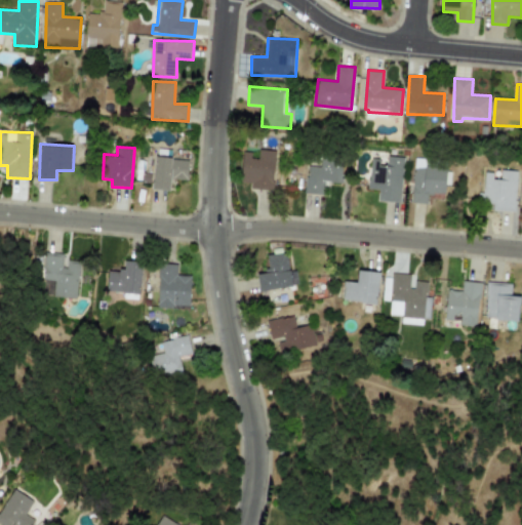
[(275,189),(276,150),(261,150),(259,160),(252,159),(253,152),(244,152),(243,184),(252,184),(252,188),(275,189)]
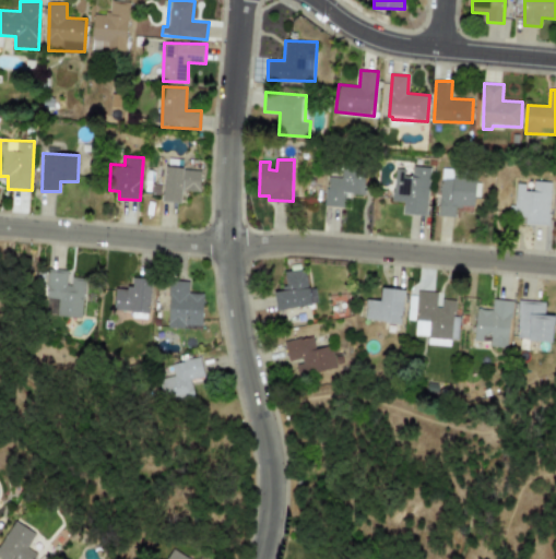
[(405,202),(404,214),(429,215),(432,167),(414,166),(414,169),(395,169),(394,202),(405,202)]
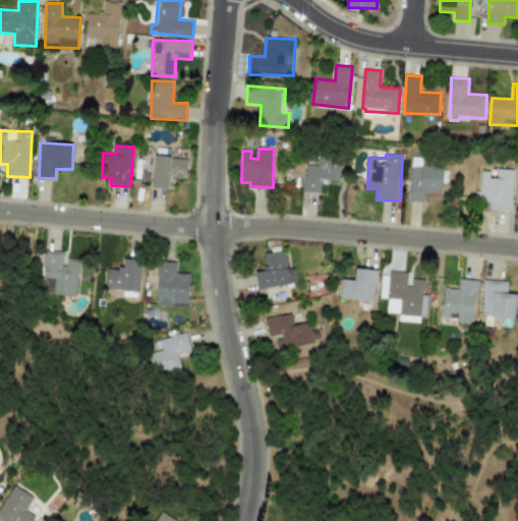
[(170,188),(170,178),(187,178),(188,158),(155,157),(154,188),(170,188)]
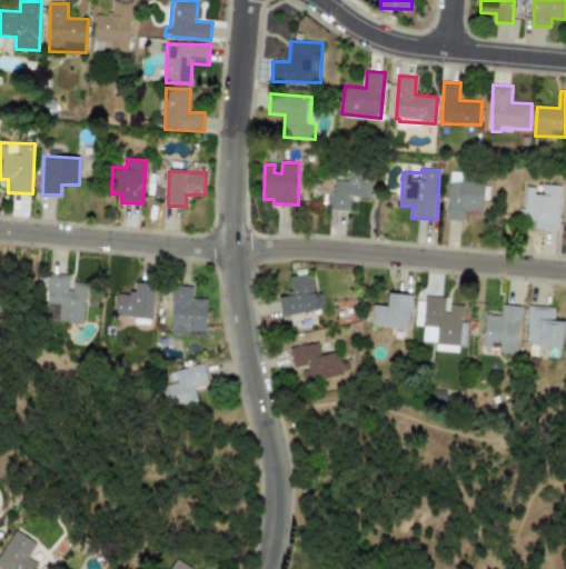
[(349,181),(334,180),(333,210),(351,210),(353,197),(371,198),(373,175),(349,173),(349,181)]
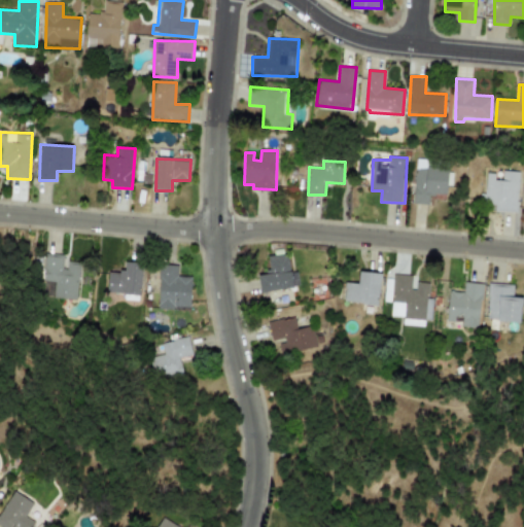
[(430,204),(431,195),(449,195),(449,168),(429,168),(429,166),(416,166),(415,204),(430,204)]
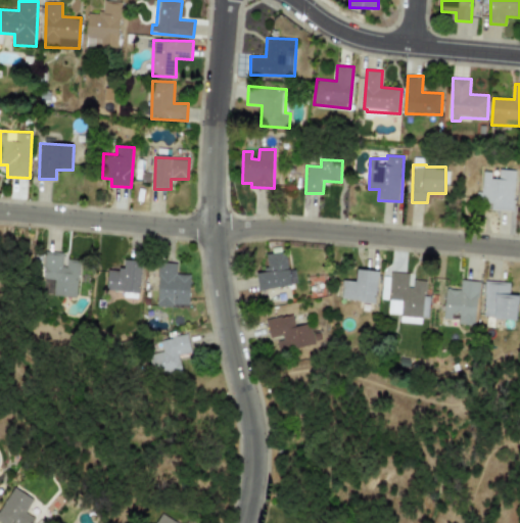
[(516,170),(500,169),(500,179),(492,178),(492,172),(484,172),(482,201),(493,202),(492,209),(515,210),(516,170)]
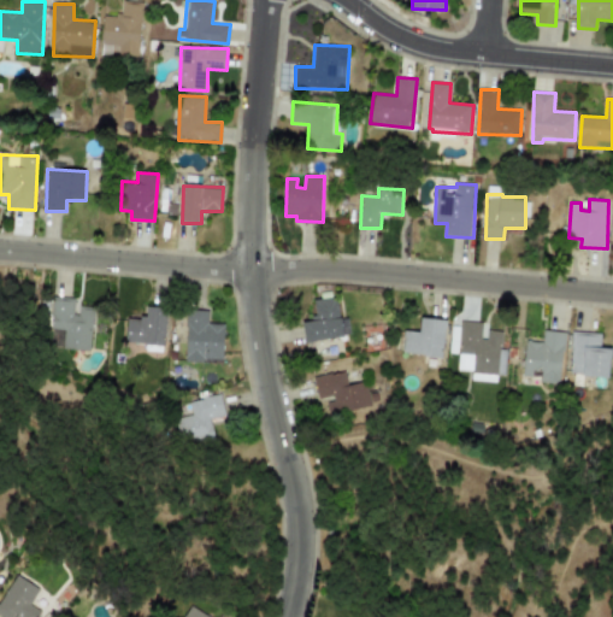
[(94,307),(77,306),(78,298),(54,297),(52,347),(92,350),(94,307)]
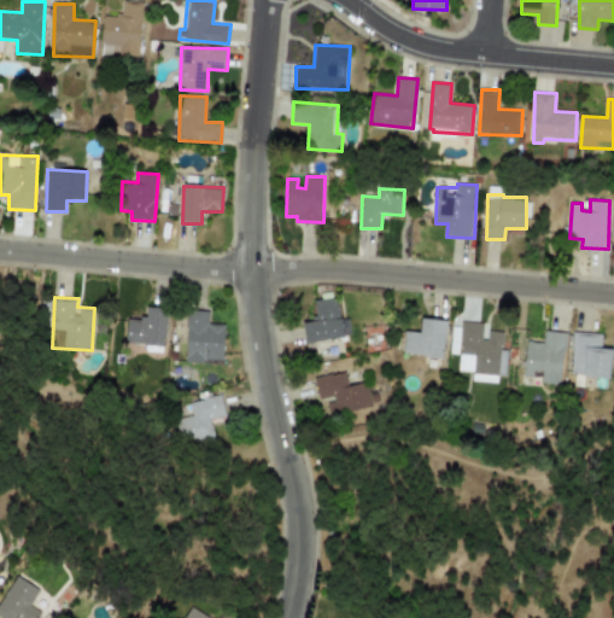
[(345,337),(340,297),(315,301),(317,319),(304,320),(307,343),(345,337)]
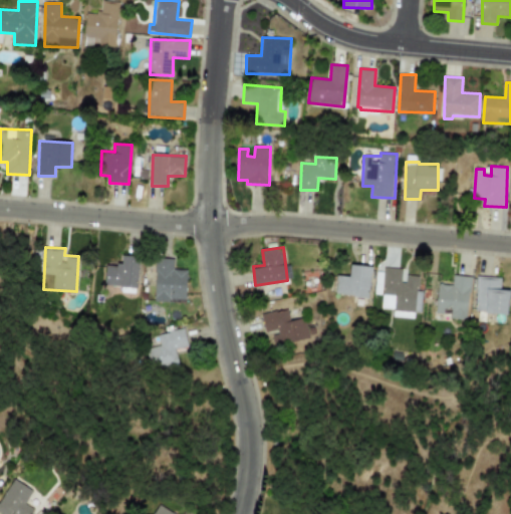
[(105,285),(128,286),(128,292),(139,292),(140,256),(123,256),(122,265),(107,264),(105,285)]
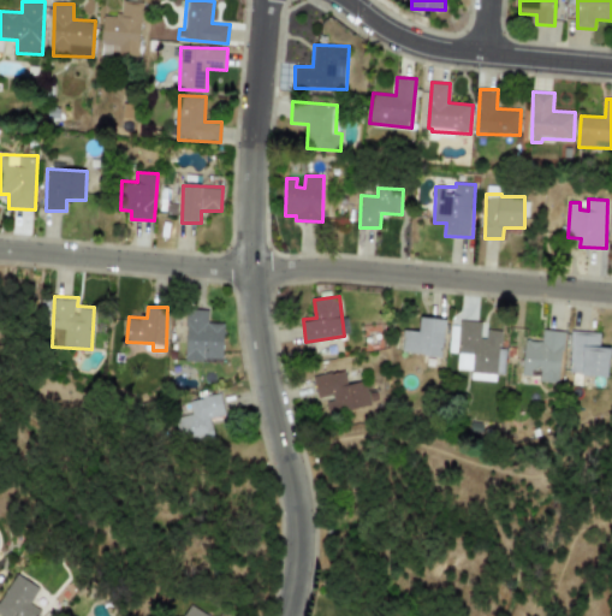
[(186,360),(224,361),(225,324),(209,323),(211,309),(188,309),(186,360)]
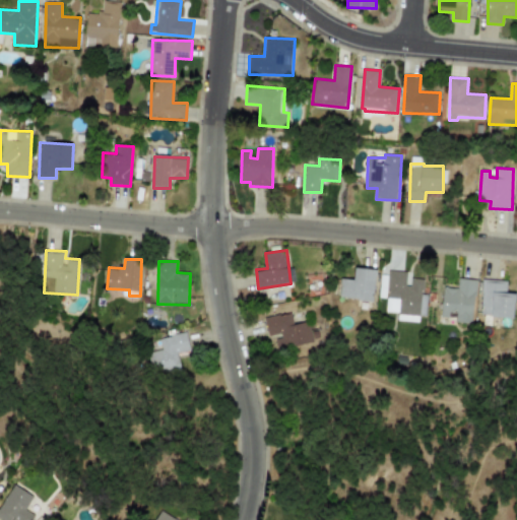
[(377,269),(356,268),(356,279),(342,278),(341,299),(375,300),(377,269)]
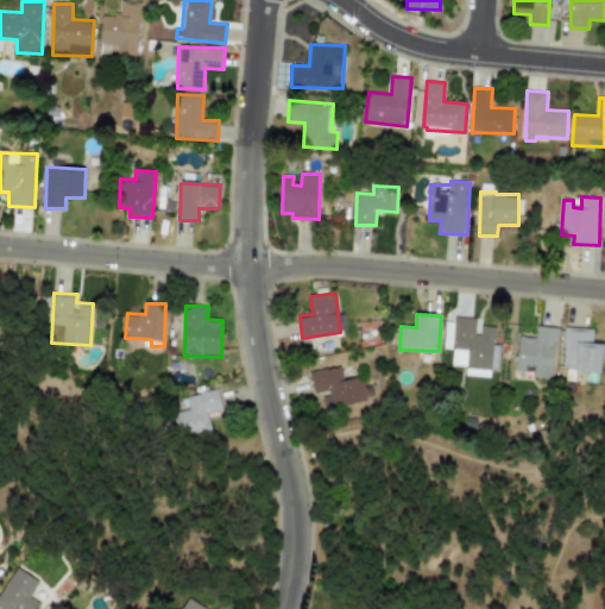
[(479,319),(457,316),(453,365),(467,366),(467,374),(499,376),(502,344),(497,344),(497,327),(479,326),(479,319)]
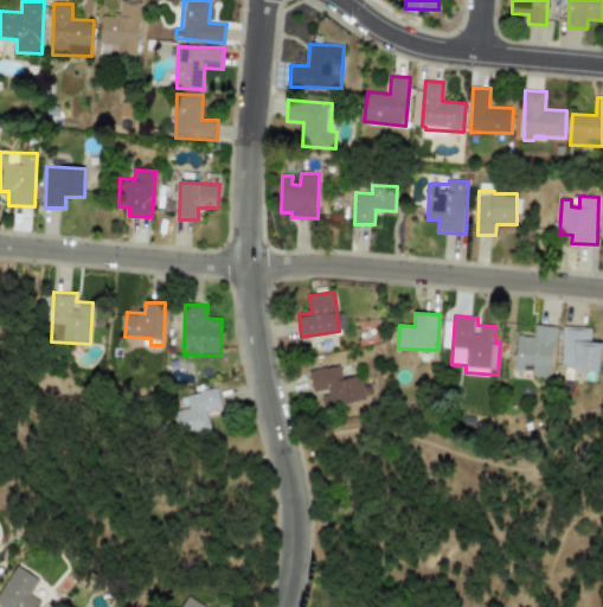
[(557,327),(537,325),(536,337),(519,336),(515,370),(533,371),(532,376),(552,377),(557,327)]
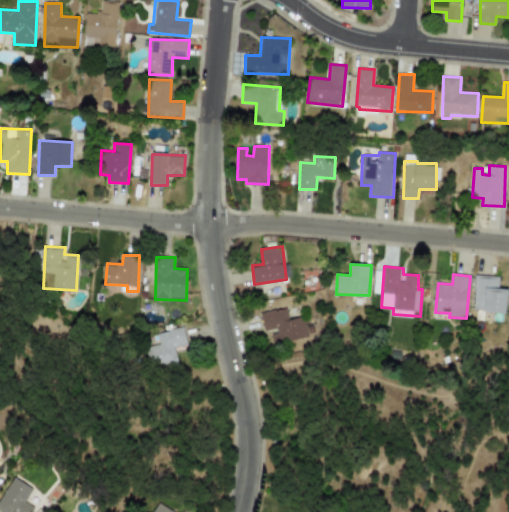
[(500,276),(476,276),(475,311),(507,312),(508,289),(500,289),(500,276)]
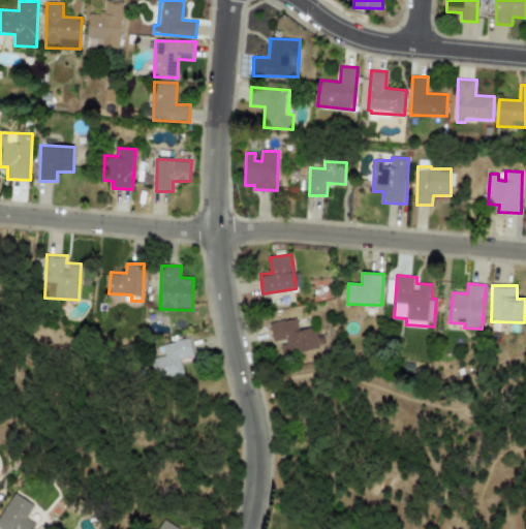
[(270,323),(275,343),(280,342),(284,360),(299,356),(300,362),(322,358),(315,327),(300,330),(297,317),(270,323)]
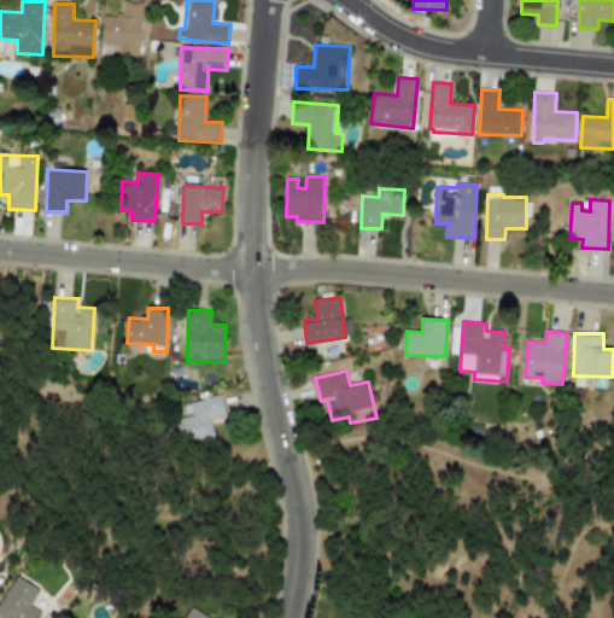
[(227,419),(223,396),(192,401),(193,415),(177,418),(182,444),(216,438),(214,421),(227,419)]
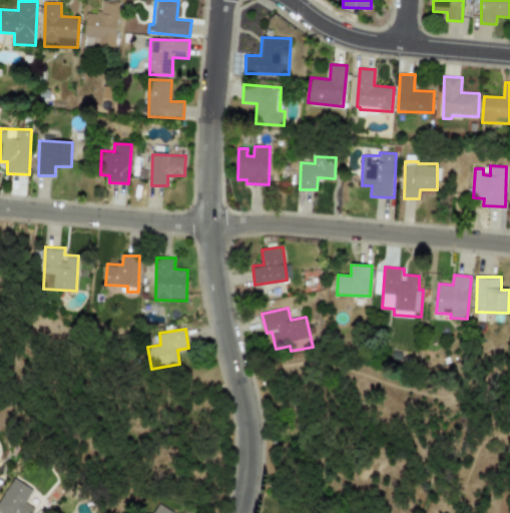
[(37,512),(39,510),(26,504),(34,488),(13,478),(0,504),(0,511),(3,512),(37,512)]
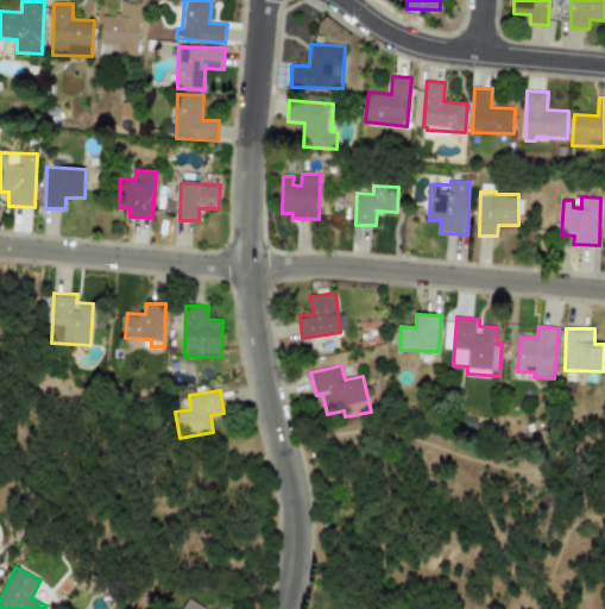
[(183,608),(210,608),(189,598),(183,608)]
